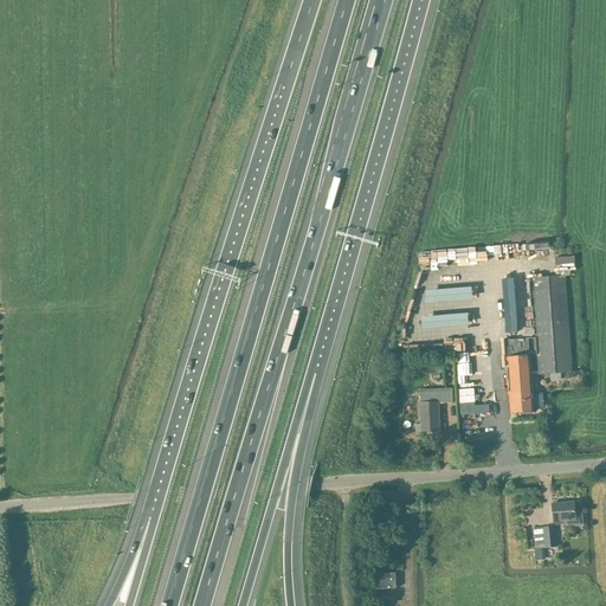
[(508,359),(505,359),(510,413),(534,412),(530,375),(537,375),(572,373),(565,277),(532,279),(536,339),(537,356),(539,371),(530,371),(530,356),(508,359)]
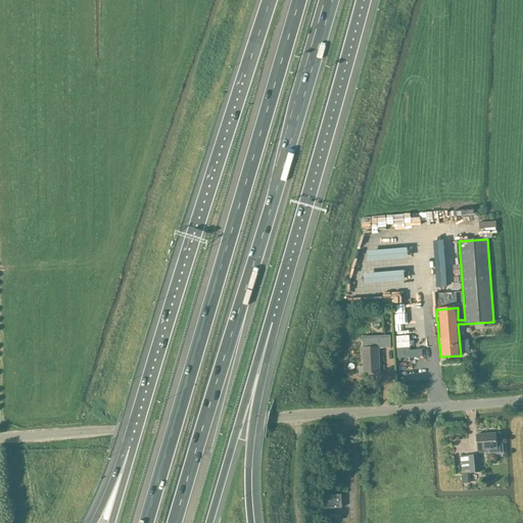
[(364,260),(403,259),(403,249),(364,250),(364,260)]
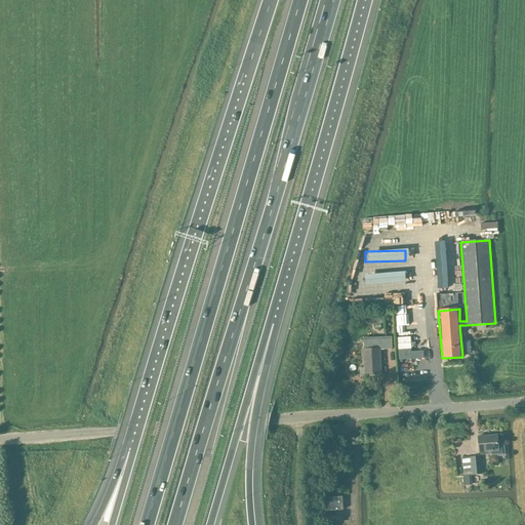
[(362,274),(362,284),(402,283),(402,273),(362,274)]
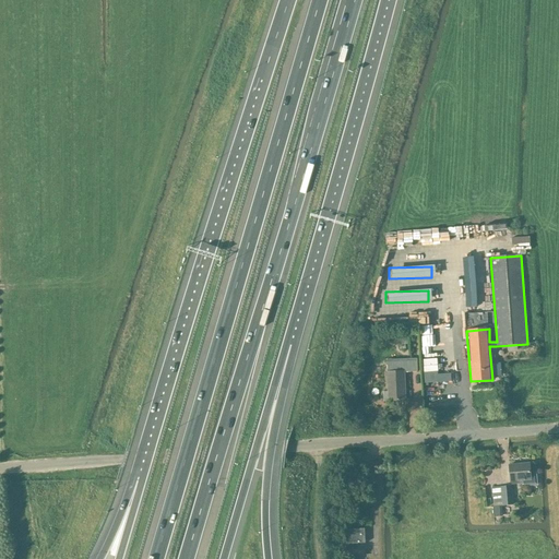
[(495,312),(465,314),(466,328),(468,328),(468,331),(489,329),(496,329),(495,312)]
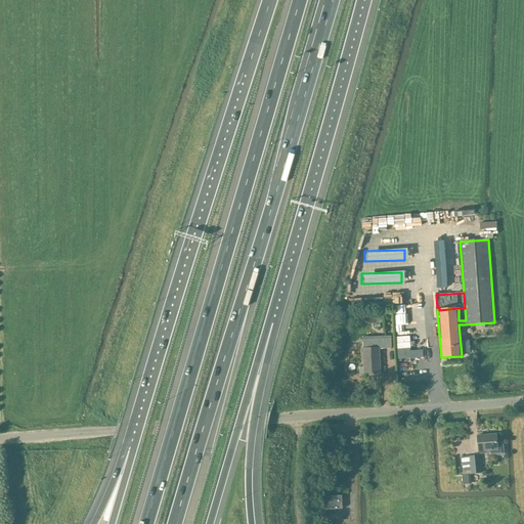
[(391,336),(391,350),(396,349),(396,335),(391,335),(390,315),(383,316),(383,336),(391,336)]
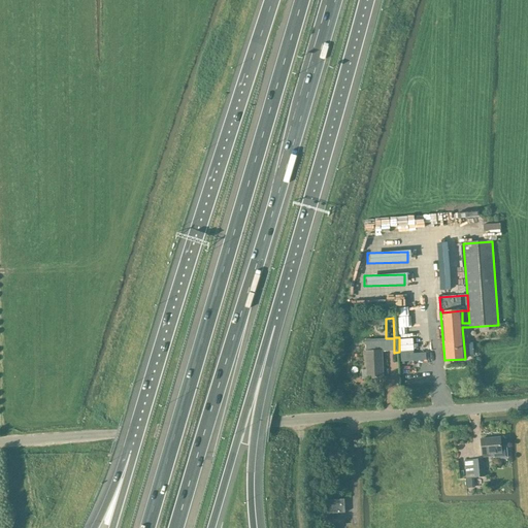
[(407,337),(400,337),(400,363),(428,362),(427,352),(407,353),(407,337)]
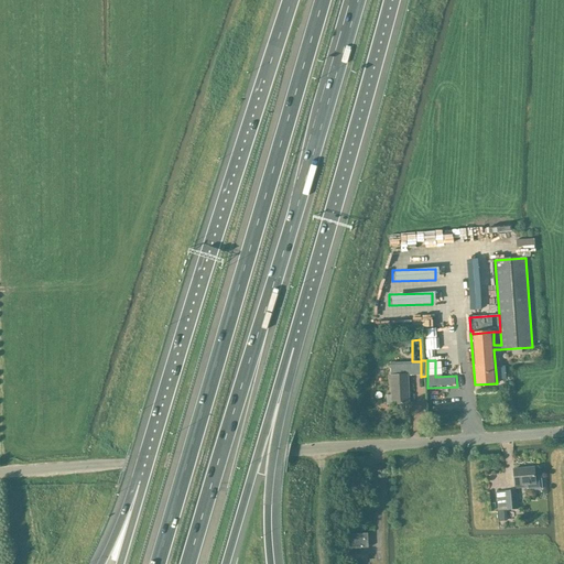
[(412,366),(390,367),(391,397),(392,396),(393,404),(409,404),(408,376),(421,375),(421,361),(412,362),(412,366)]
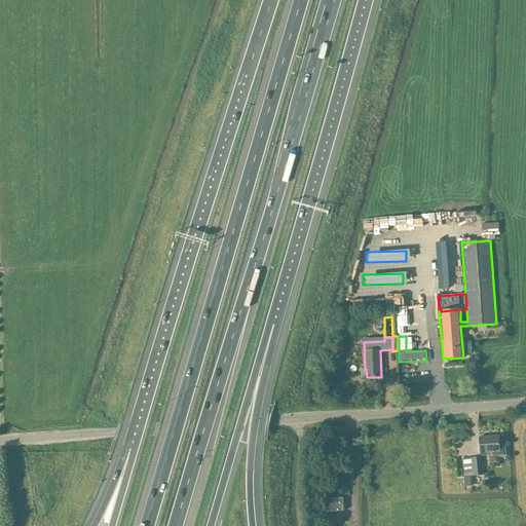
[(498,437),(479,438),(480,449),(490,448),(490,452),(499,451),(498,437)]
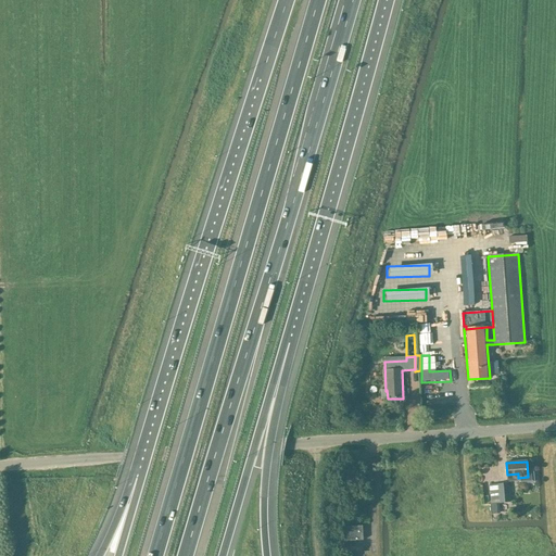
[(508,483),(497,484),(500,503),(510,502),(508,483)]
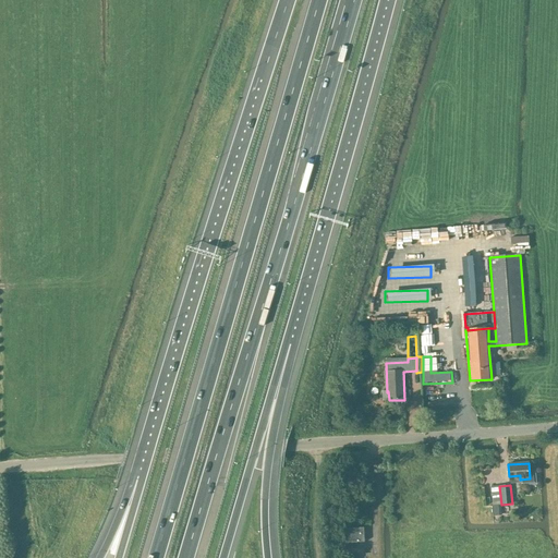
[(348,535),(348,543),(364,542),(363,528),(347,529),(348,535)]
